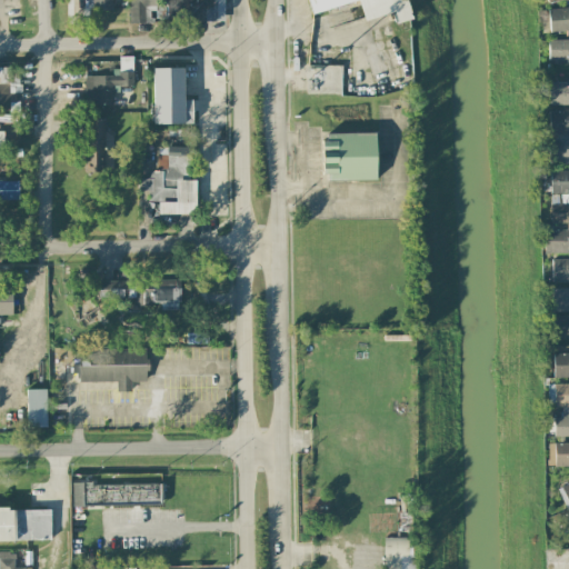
[(91,0),(92,11),(112,10),(111,0),(91,0)]
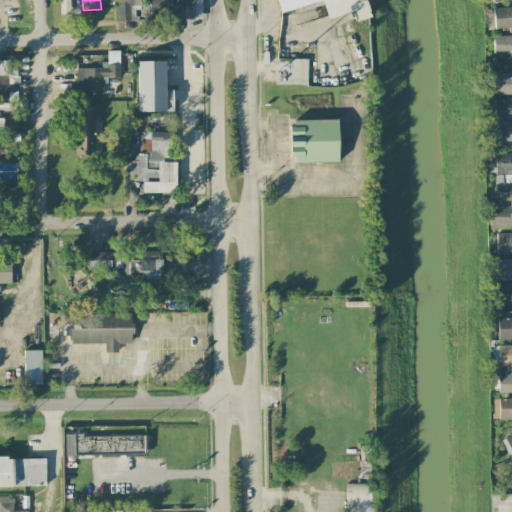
[(137,21),(137,0),(115,0),(115,21),(137,21)]
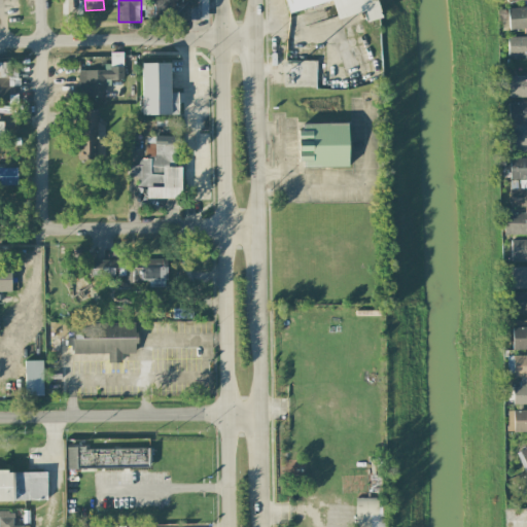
[(207,0),(153,0),(154,20),(208,18),(207,0)]
